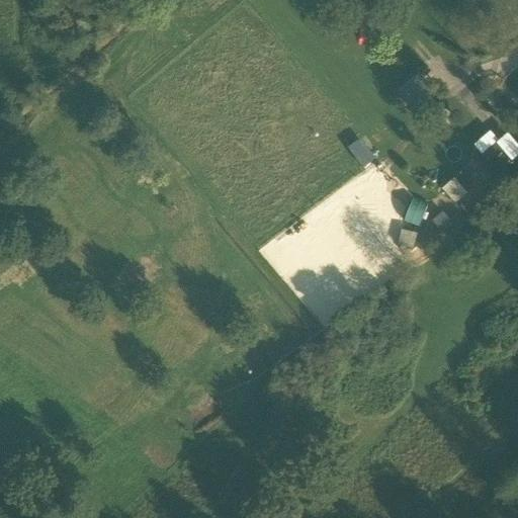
[(490,132),(472,146),(481,156),(484,154),(497,144),(498,143),(490,132)]
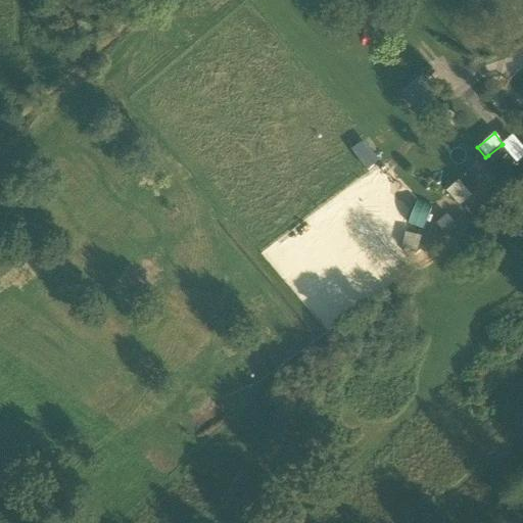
[(522,147),(513,136),(503,144),(502,145),(509,154),(516,163),(522,157),(522,147)]
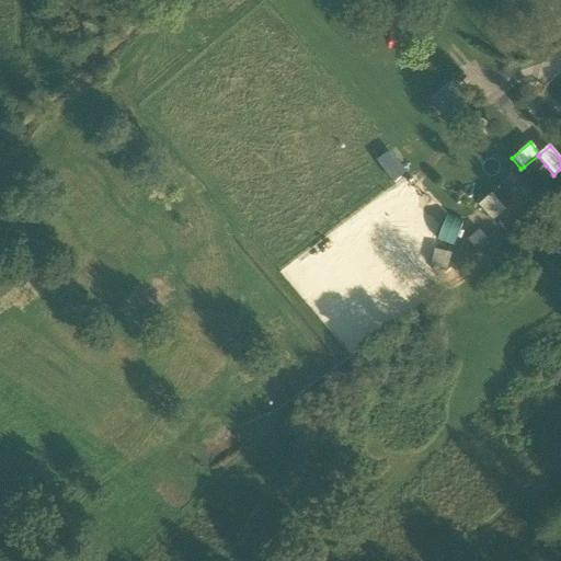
[(377,160),(392,183),(404,175),(389,152),(377,160)]
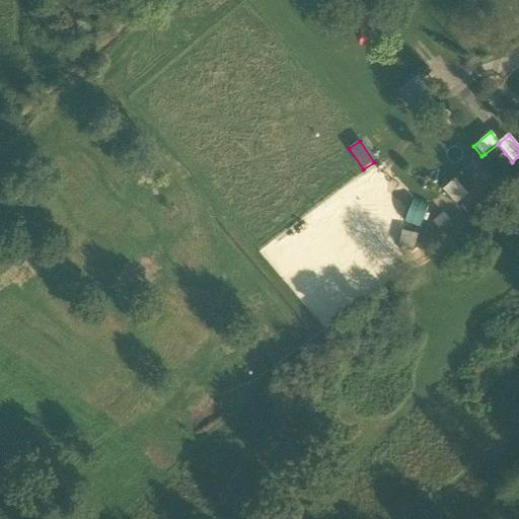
[(498,144),(485,154),(493,163),(505,153),(498,144)]
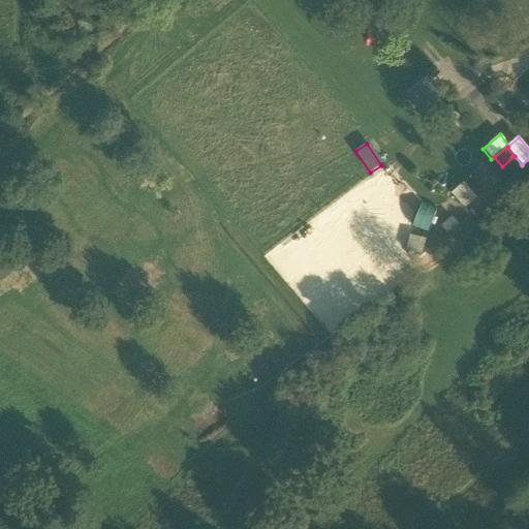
[(464,182),(452,193),(464,209),(477,197),(464,182)]
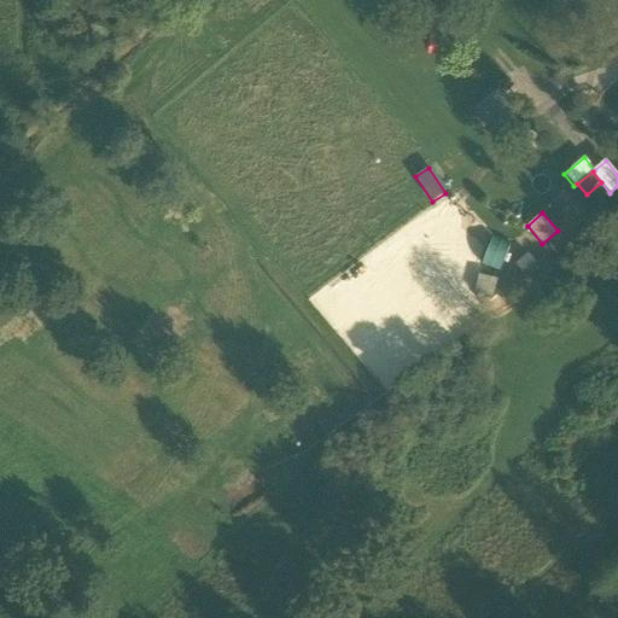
[(529,254),(516,264),(526,278),(540,268),(529,254)]
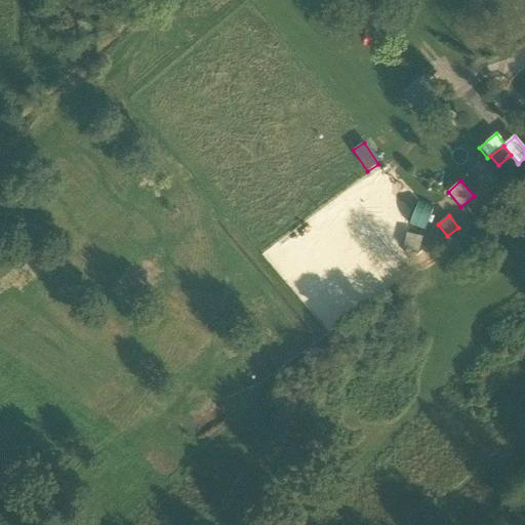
[(423,238),(407,234),(403,249),(419,253),(423,238)]
